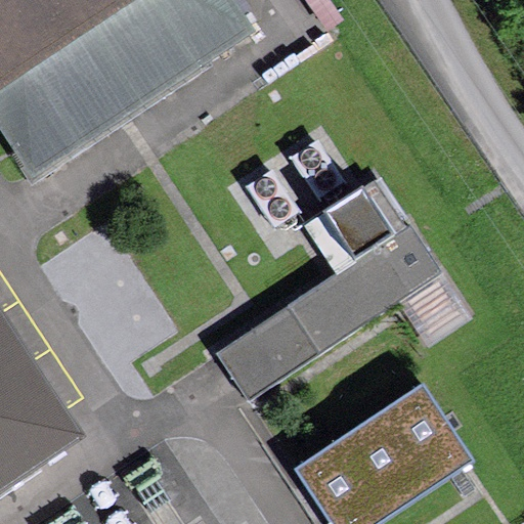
[(253,31),(232,0),(0,0),(0,127),(33,176),(253,31)]
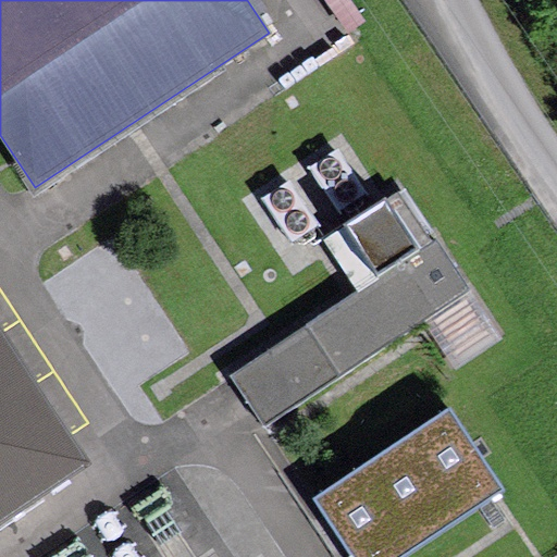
[(338,149),(308,169),(338,214),(369,195),(338,149)]
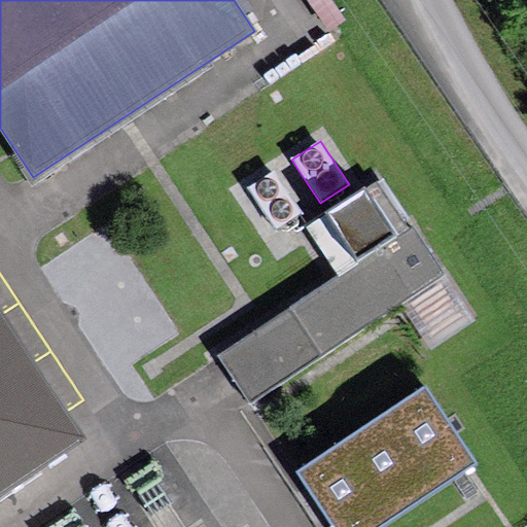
[(275,171),(247,189),(275,233),(303,214),(275,171)]
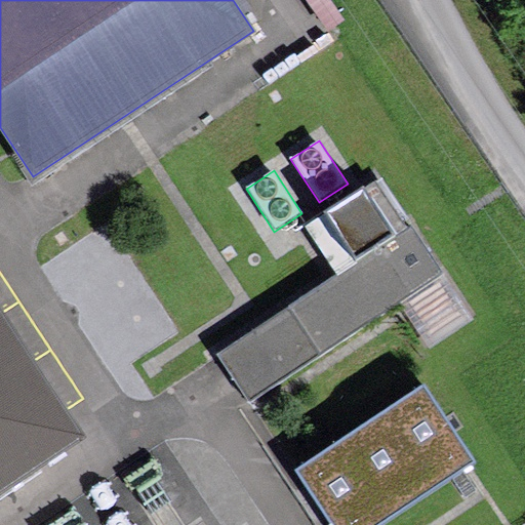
[(337,274),(215,355),(247,403),(441,275),(377,178),(306,226),(337,274)]
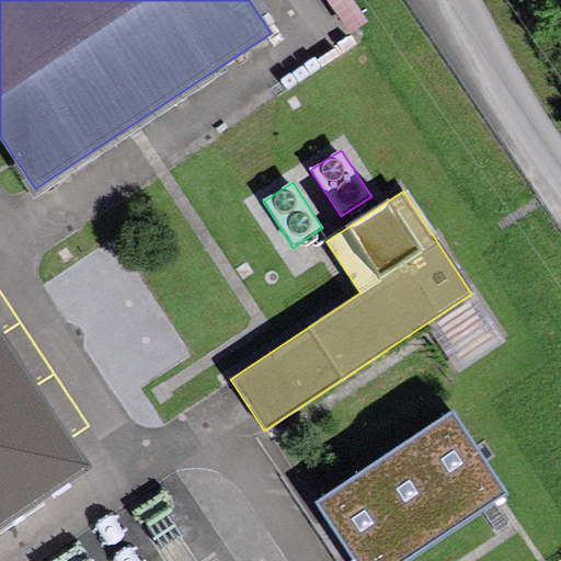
[(0,329),(0,530),(93,469),(0,329)]
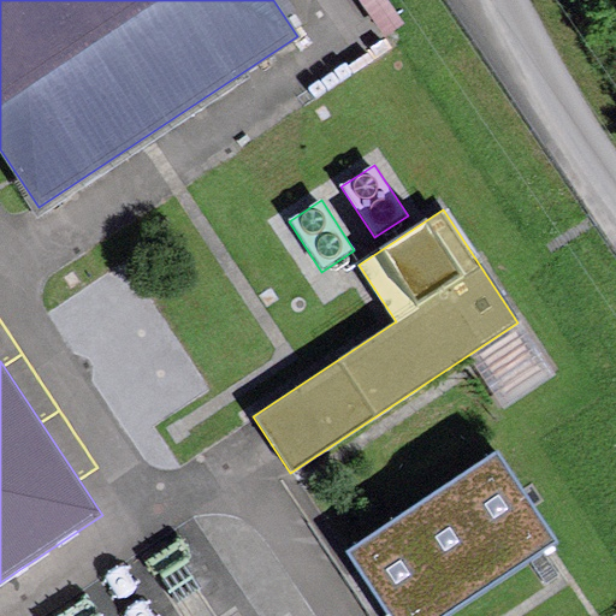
[(498,452),(344,554),(385,615),(444,615),(557,542),(498,452)]
